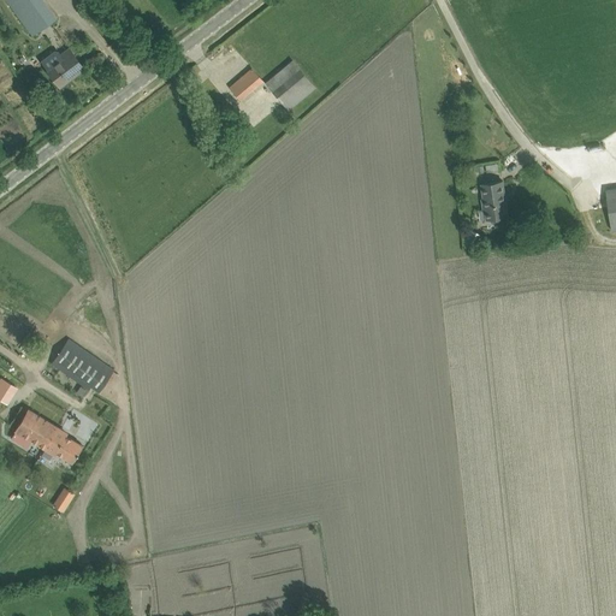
[(42,0),(6,0),(33,35),(55,18),(42,0)]
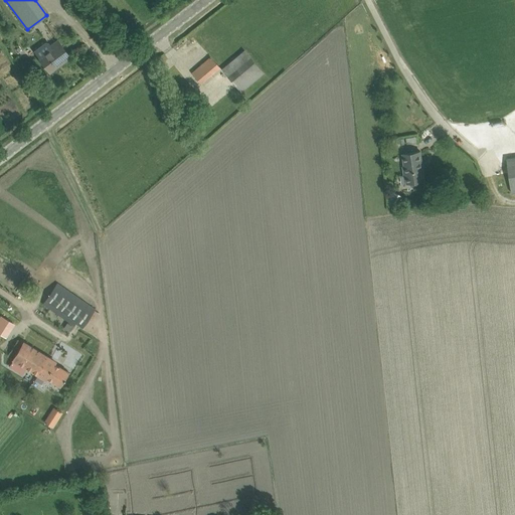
[(52,48),(39,58),(48,71),(60,62),(61,63),(69,57),(57,40),(50,45),(52,48)]
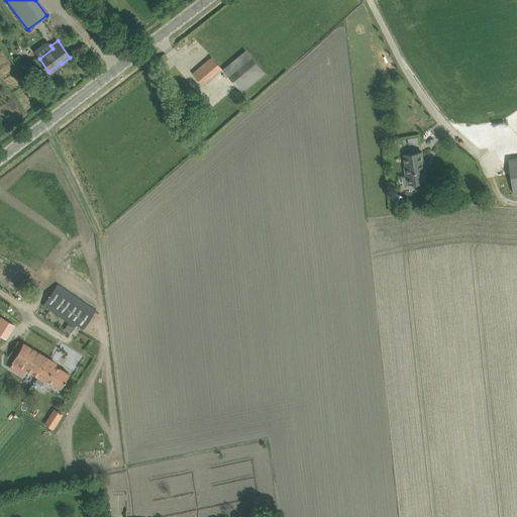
[(222,70),(241,92),(265,73),(245,50),(222,70)]
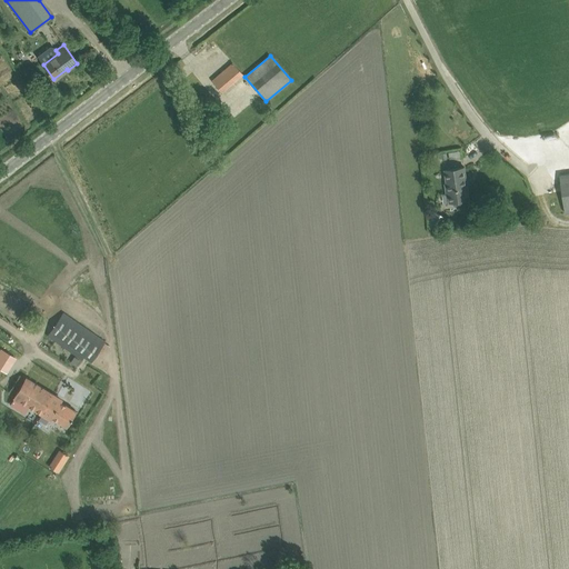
[(212,80),(223,95),(245,77),(232,63),(212,80)]
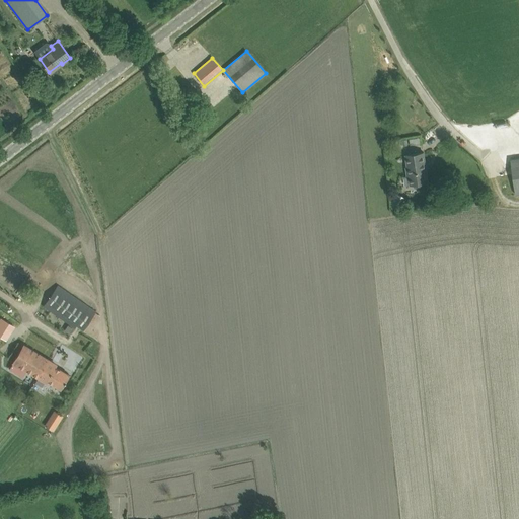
[(406,155),(411,184),(428,182),(424,152),(406,155)]
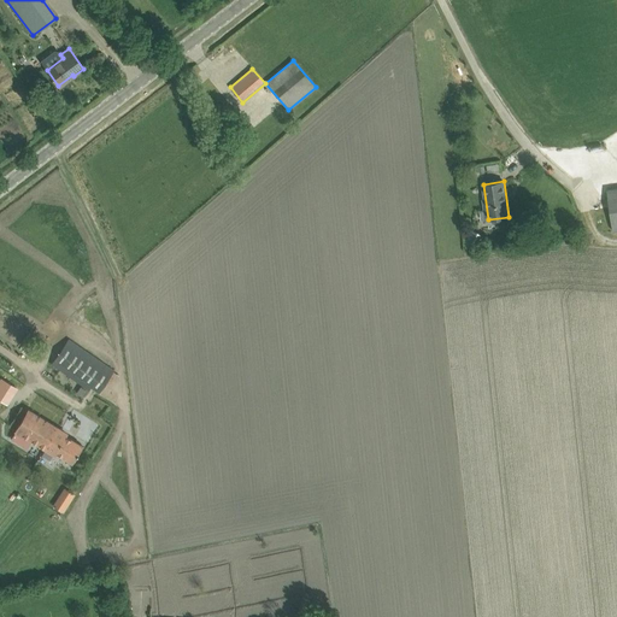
[(482,235),(471,230),(465,242),(476,248),(482,235)]
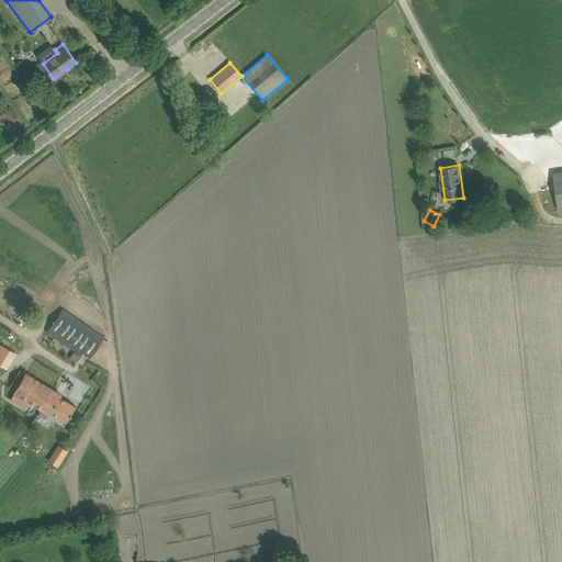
[(100,345),(92,338),(94,335),(62,312),(48,332),(90,360),(100,345)]
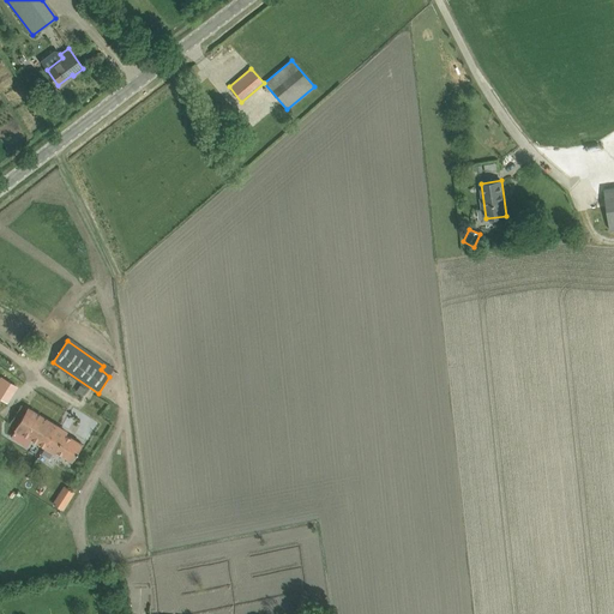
[(0,399),(5,402),(14,385),(0,377),(0,399)]
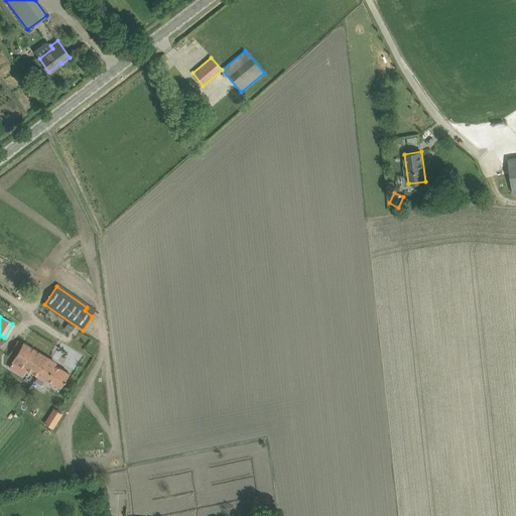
[(68,334),(72,327),(68,323),(62,330),(68,334)]
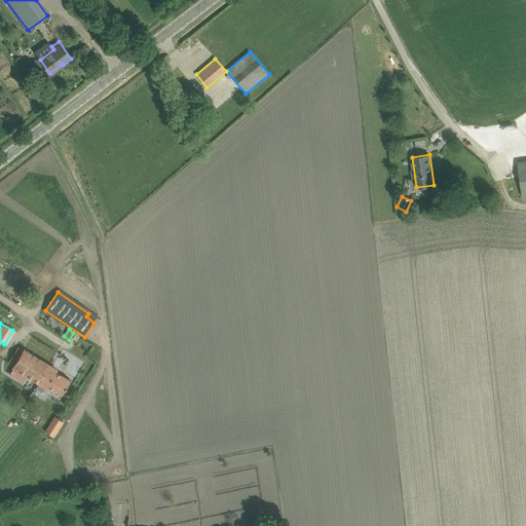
[(24,349),(12,367),(46,387),(47,385),(62,395),(70,380),(55,371),(57,370),(24,349)]
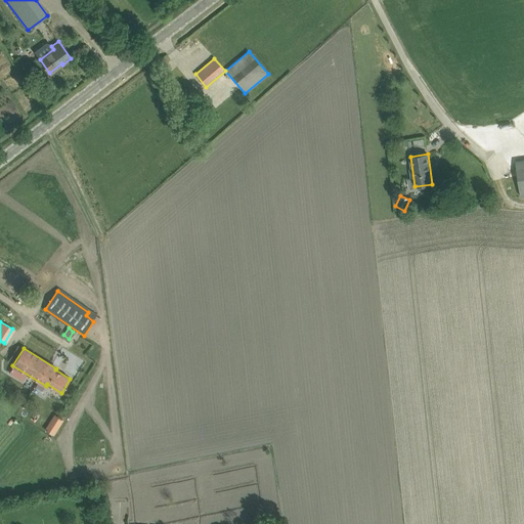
[(54,415),(51,420),(59,425),(63,420),(54,415)]
